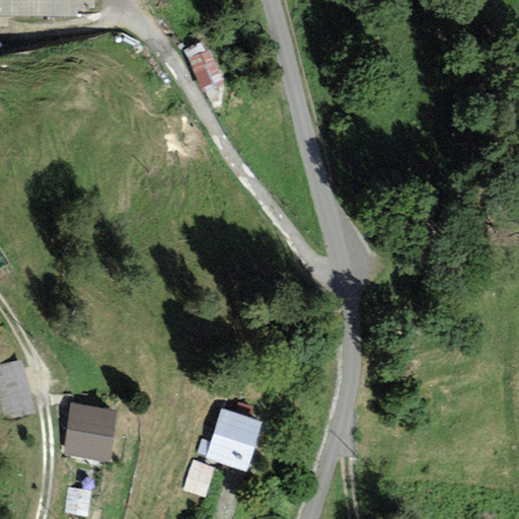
[(0,0),(0,16),(78,17),(78,9),(93,8),(93,0),(0,0)]
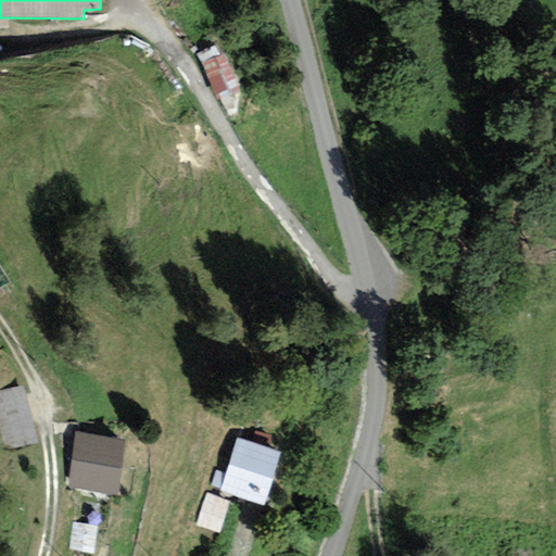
[(218,90),(240,80),(226,48),(203,59),(218,90)]
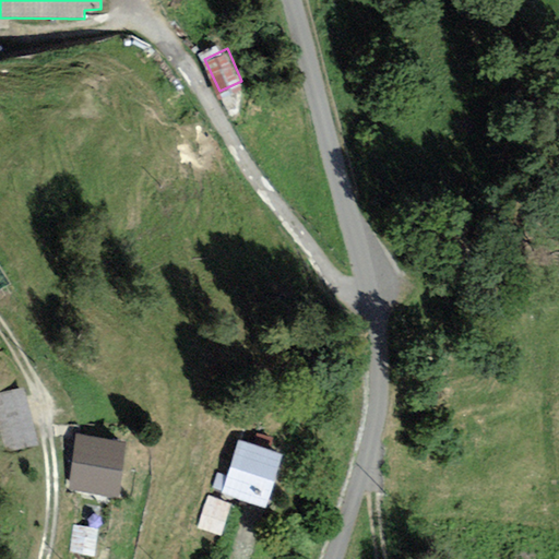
[(35,442),(21,390),(0,395),(0,427),(7,450),(35,442)]
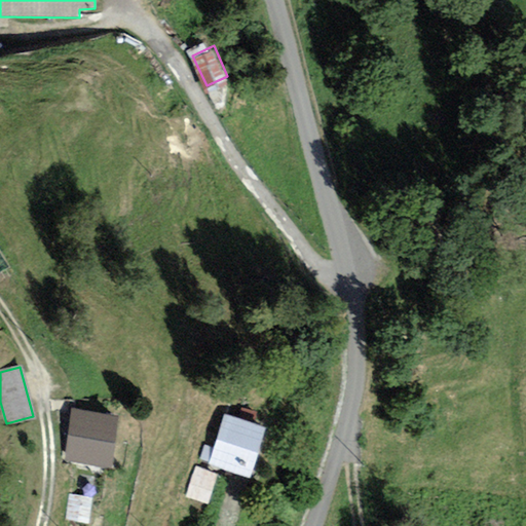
[(119,416),(71,409),(64,461),(112,468),(119,416)]
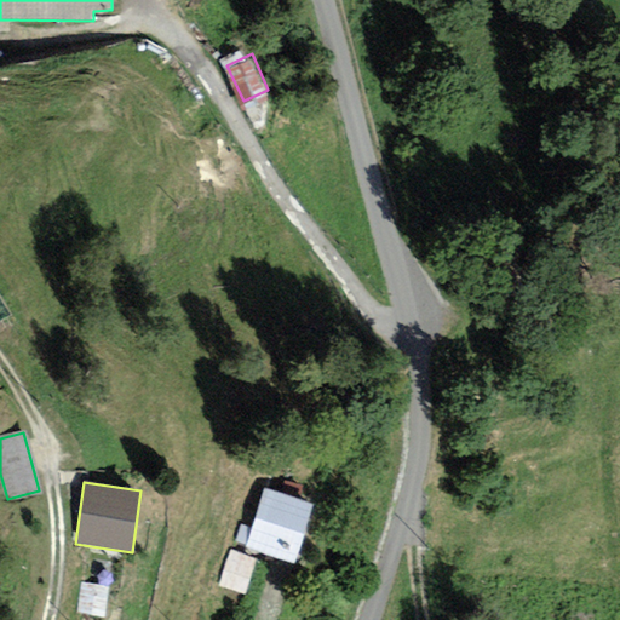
[(245,549),(294,564),(314,504),(263,488),(245,549)]
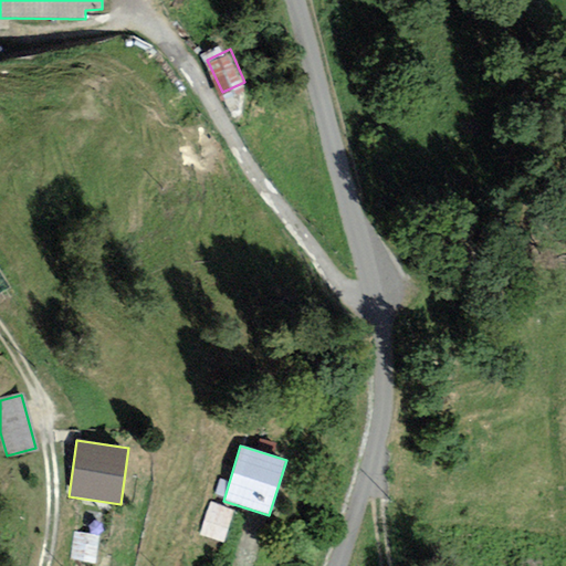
[(222,543),(233,511),(211,503),(200,535),(222,543)]
